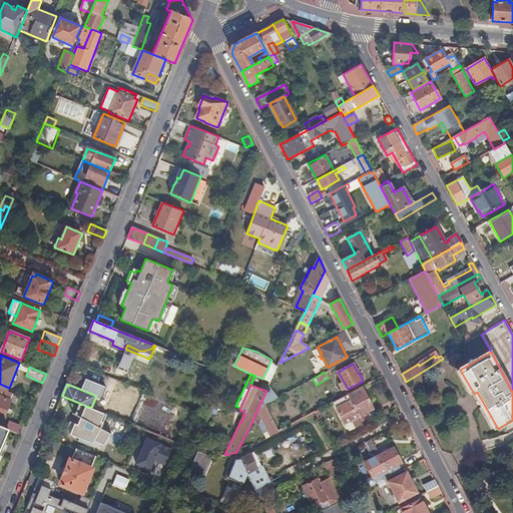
[(377,415),(362,387),(348,394),(350,397),(363,422),(366,420),(367,421),(377,415)]
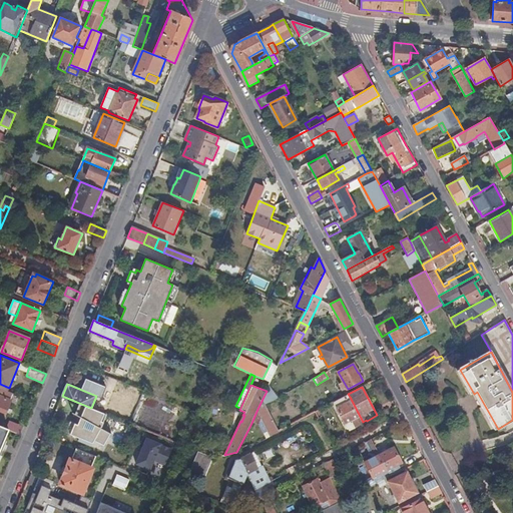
[(10,400),(13,394),(0,388),(0,418),(3,420),(11,401),(10,400)]
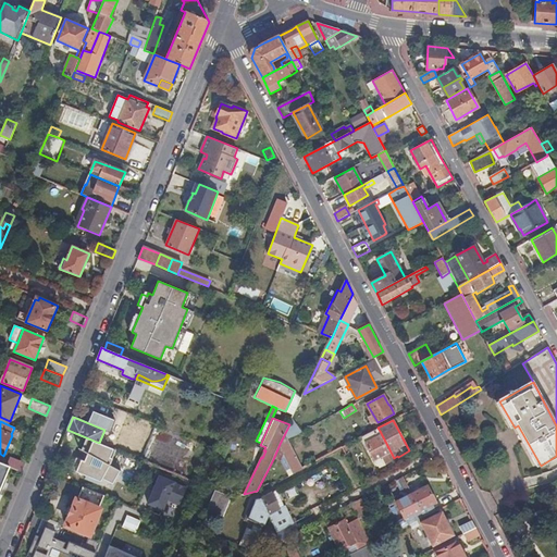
[(374,430),(362,436),(374,460),(386,454),(390,461),(395,459),(394,458),(380,431),(376,433),(374,430)]
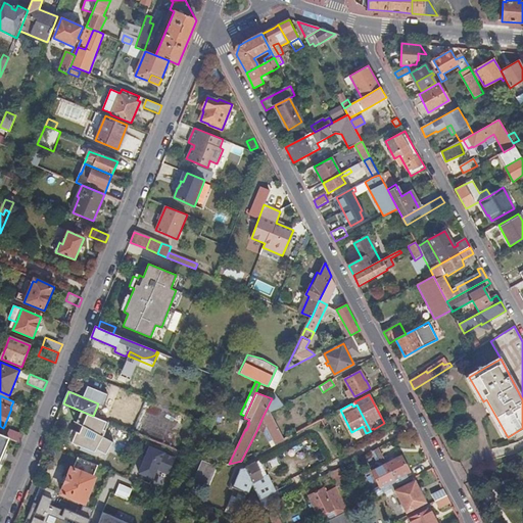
[(271,412),(268,407),(263,417),(267,425),(276,443),(284,439),(278,426),(271,412)]
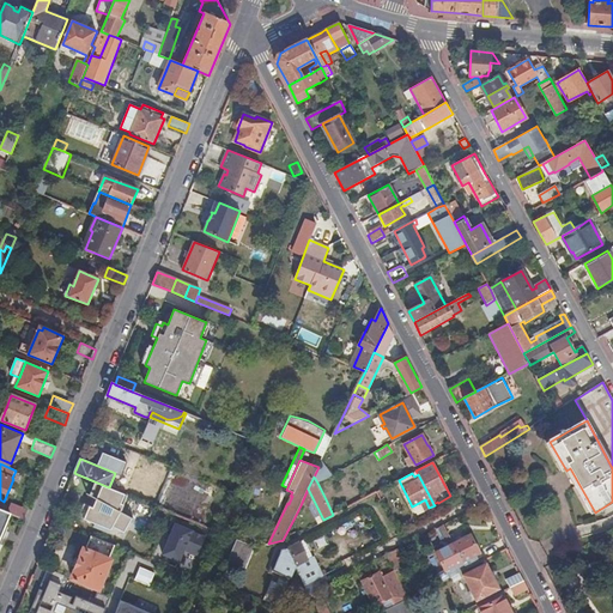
[(109,487),(103,485),(87,521),(110,529),(113,527),(123,532),(132,519),(121,513),(128,495),(109,487)]
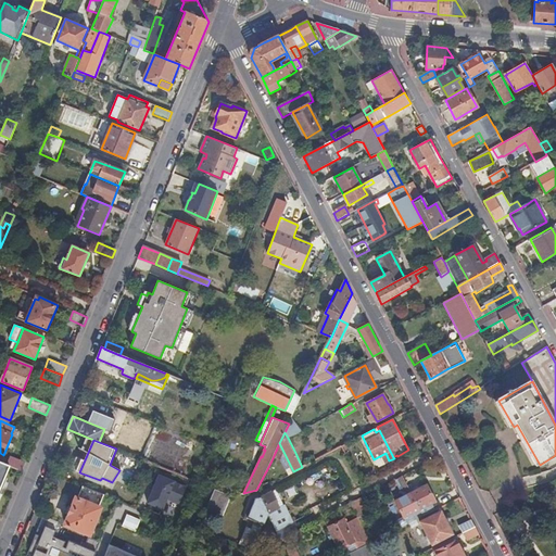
[(279,443),(273,458),(277,460),(283,452),(279,443)]
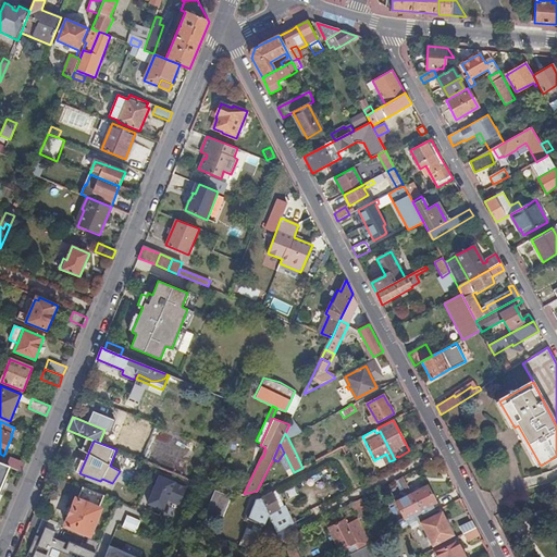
[(301,452),(296,454),(302,468),(308,465),(301,452)]
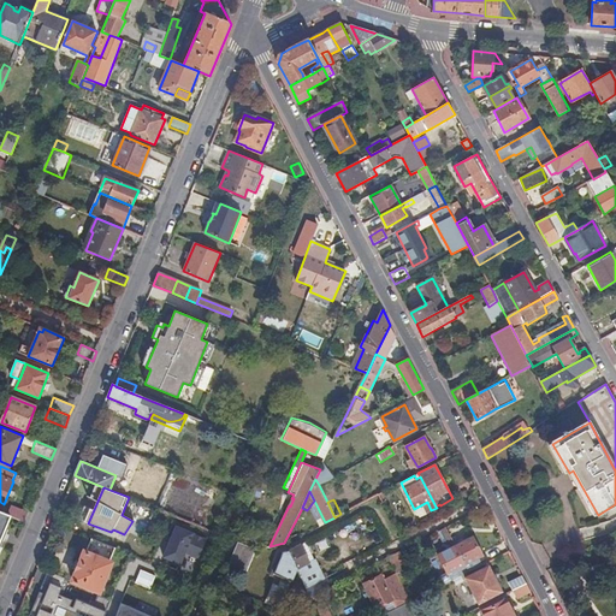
[(11,516),(25,522),(28,514),(11,507),(7,515),(11,516)]
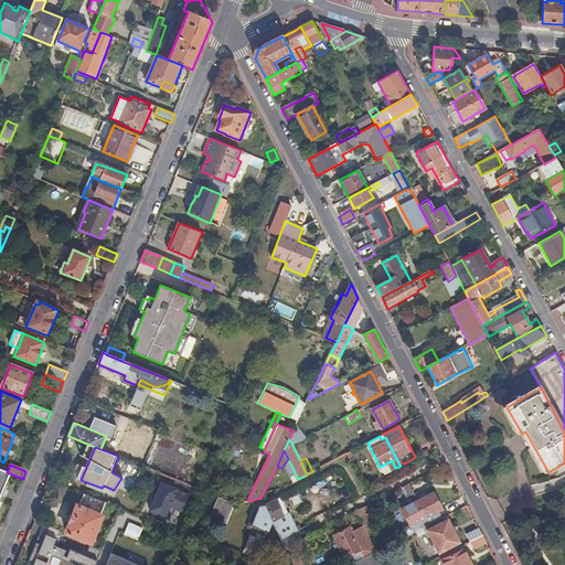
[(0,494),(10,473),(7,472),(0,469),(0,494)]
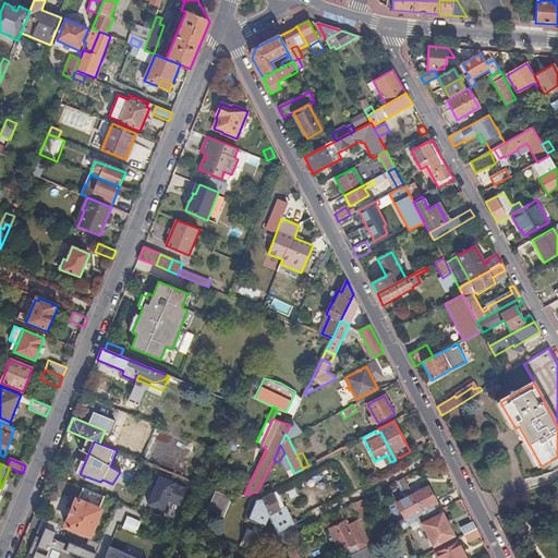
[(168,500),(180,506),(187,488),(174,484),(174,483),(160,476),(148,505),(164,511),(168,500)]
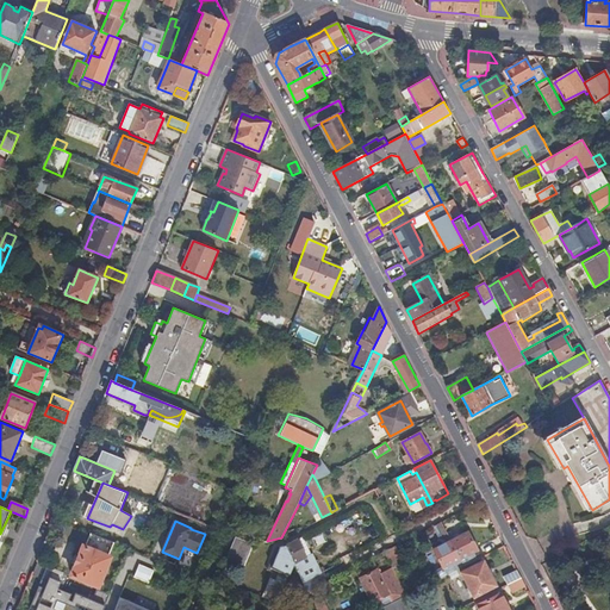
[(447,533),(441,522),(436,524),(446,542),(433,548),(443,567),(443,568),(456,561),(458,565),(462,562),(447,533)]
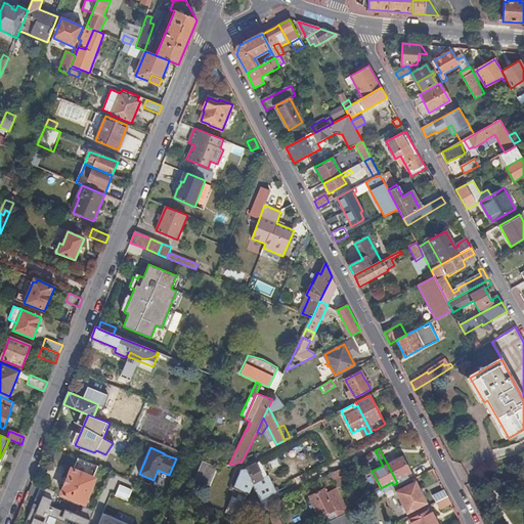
[(398,486),(406,483),(403,477),(410,473),(401,455),(391,461),(388,455),(384,457),(397,483),(398,486)]
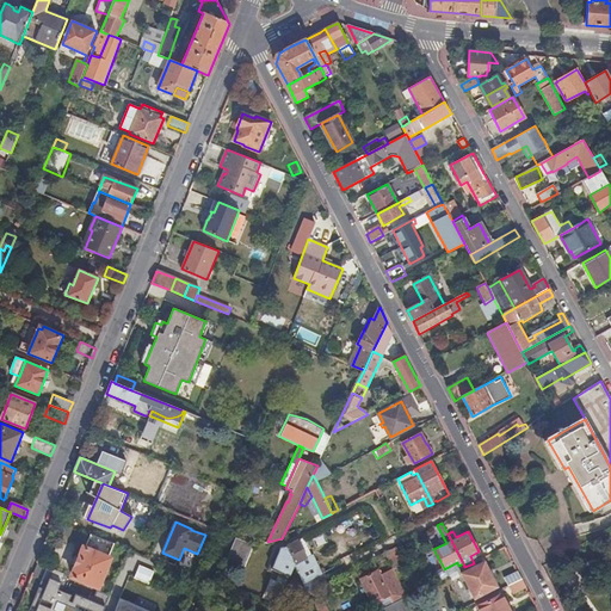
[(72,576),(98,587),(110,559),(109,559),(115,544),(92,535),(86,548),(85,548),(72,576)]
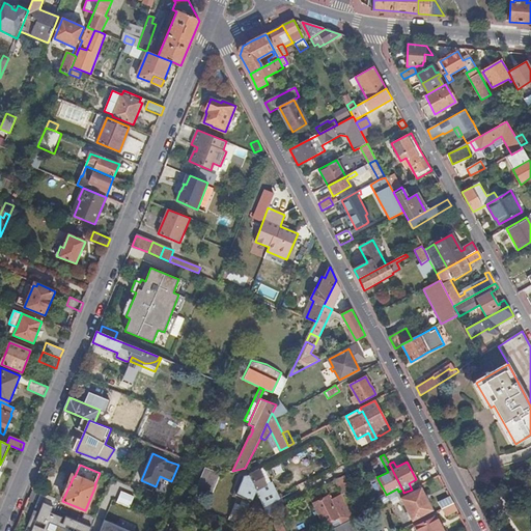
[(267,485),(271,482),(263,468),(258,470),(267,485)]
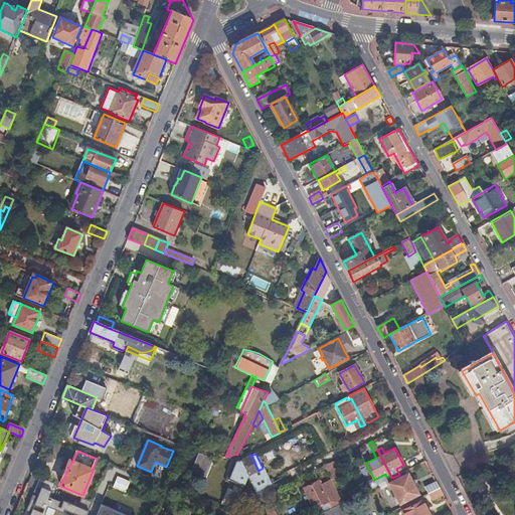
[(205,481),(214,460),(201,455),(193,476),(205,481)]
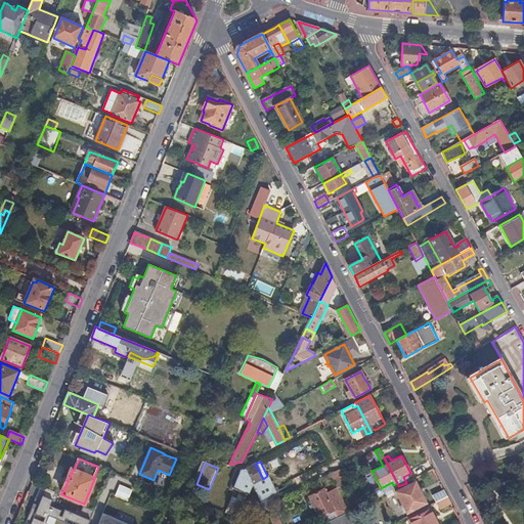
[(274,493),(275,492),(267,476),(263,479),(255,464),(241,471),(233,488),(241,490),(235,501),(231,499),(225,513),(238,518),(252,483),(262,505),(276,496),(274,493)]
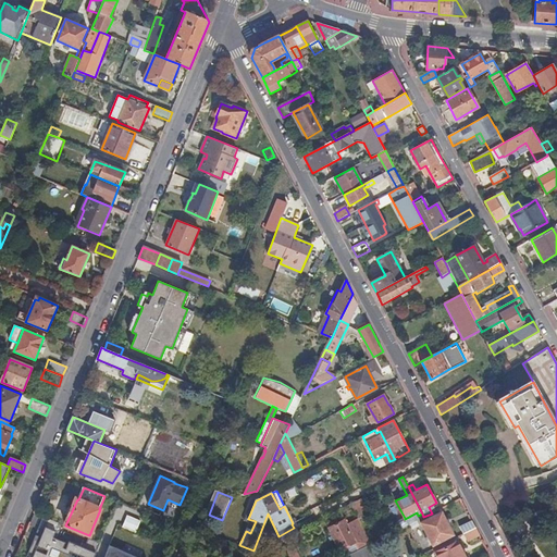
[(360,498),(350,504),(358,519),(368,514),(360,498)]
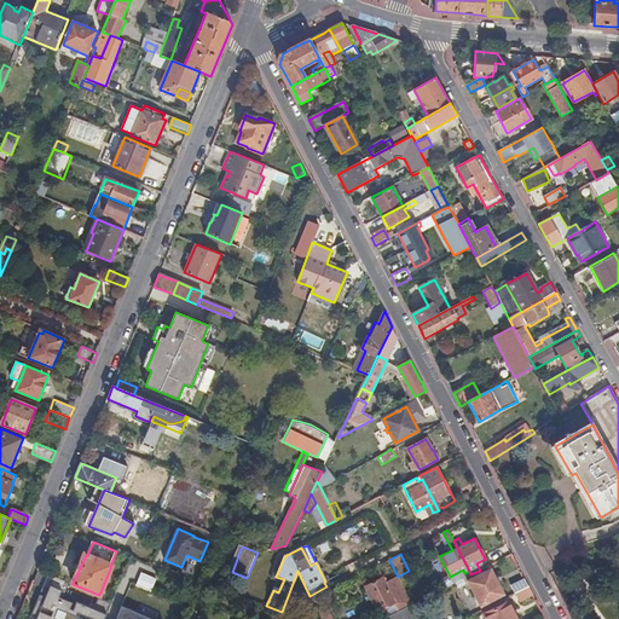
[(450,577),(450,576),(440,580),(444,588),(470,574),(469,571),(464,573),(463,570),(450,577)]
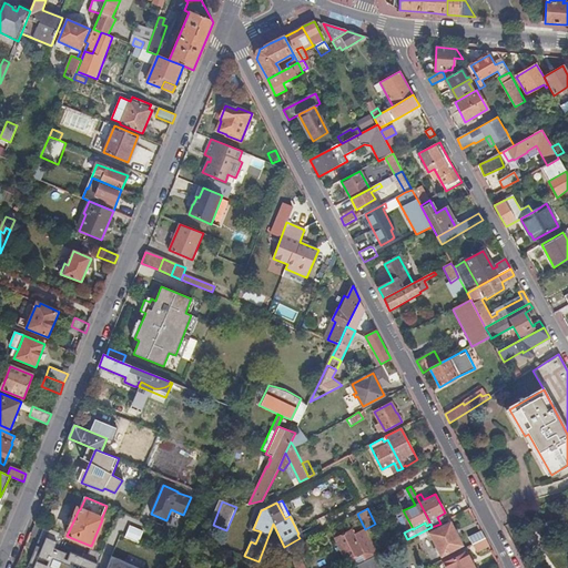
[(440,556),(463,545),(450,523),(429,533),(440,556)]
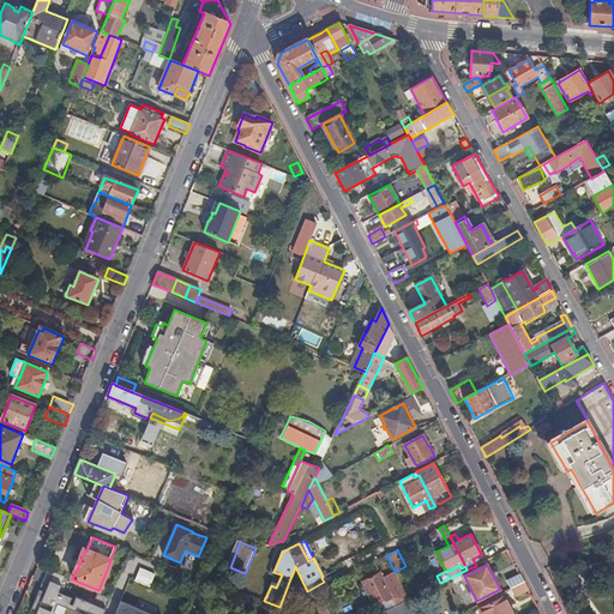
[(134,581),(150,588),(155,575),(140,567),(134,581)]
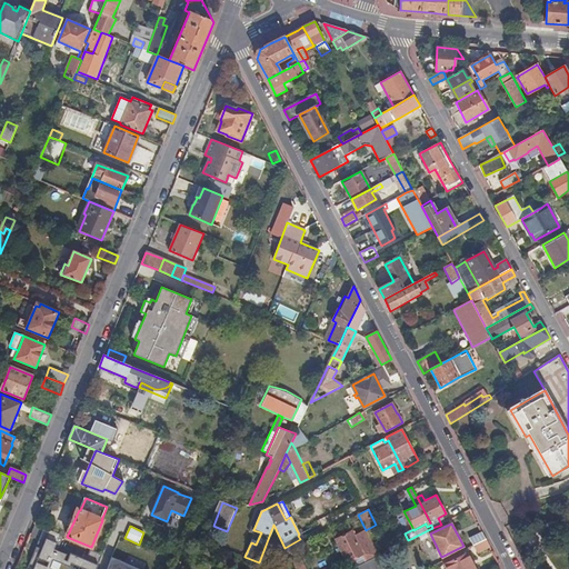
[(62,535),(48,529),(42,542),(38,552),(35,551),(29,565),(35,566),(32,568),(52,568),(56,561),(71,567),(72,563),(82,568),(97,568),(102,555),(90,549),(87,559),(71,553),(68,561),(65,560),(67,555),(58,551),(63,538),(62,535)]
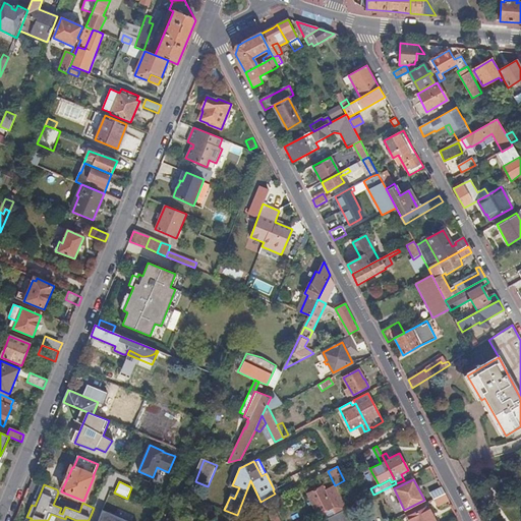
[(284,484),(277,488),(274,489),(273,490),(275,494),(286,488),(284,484)]
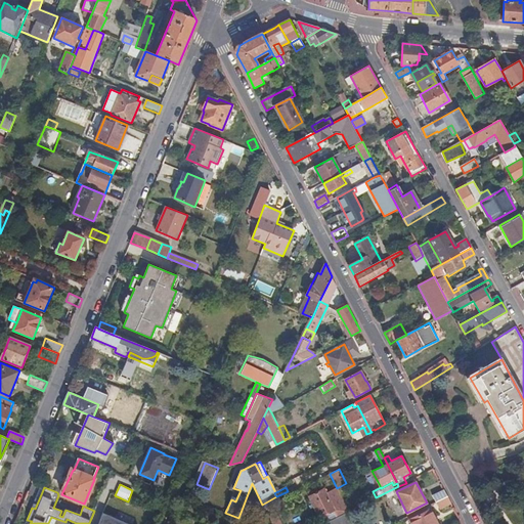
[(349,512),(337,488),(326,493),(323,489),(310,497),(320,517),(334,510),(338,518),(346,514),(349,512)]
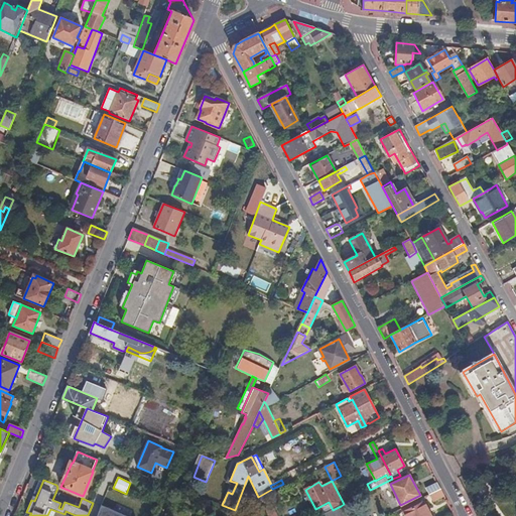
[(440,489),(437,483),(426,488),(429,494),(440,489)]
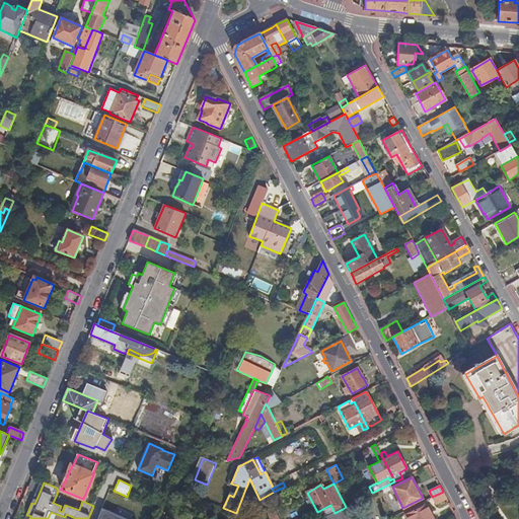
[(287,491),(285,487),(274,492),(276,496),(280,494),(287,491)]
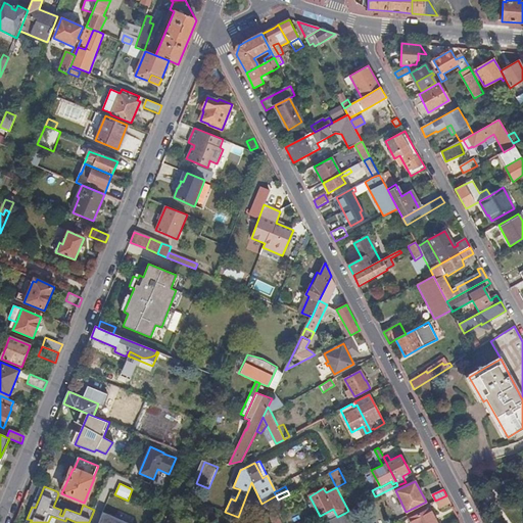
[(278,500),(276,495),(262,504),(264,507),(278,500)]
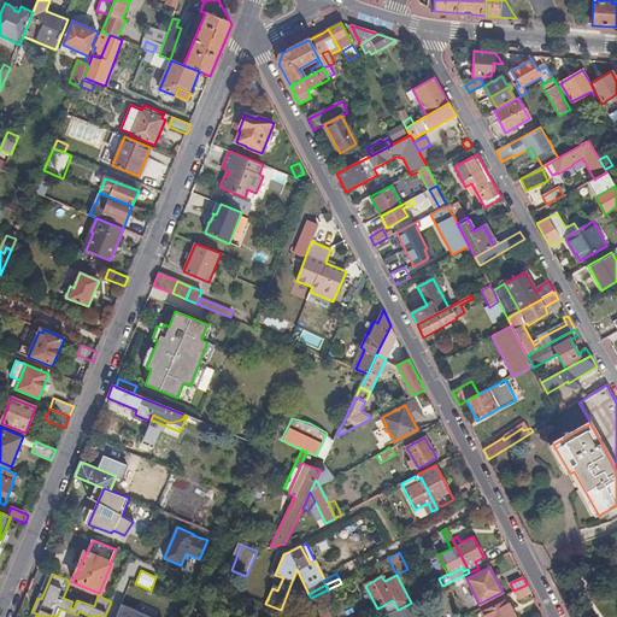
[(527,585),(513,591),(518,599),(532,592),(527,585)]
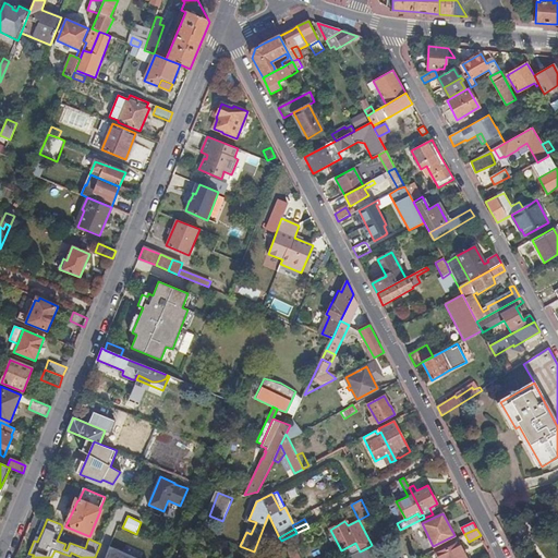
[(305,538),(301,531),(296,533),(281,541),(289,557),(300,557),(294,545),(305,538)]
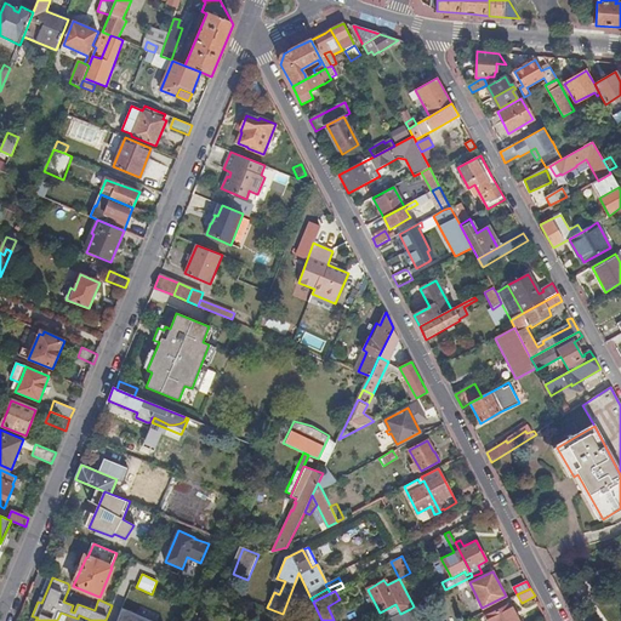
[(518,620),(510,604),(486,615),(489,620),(518,620)]
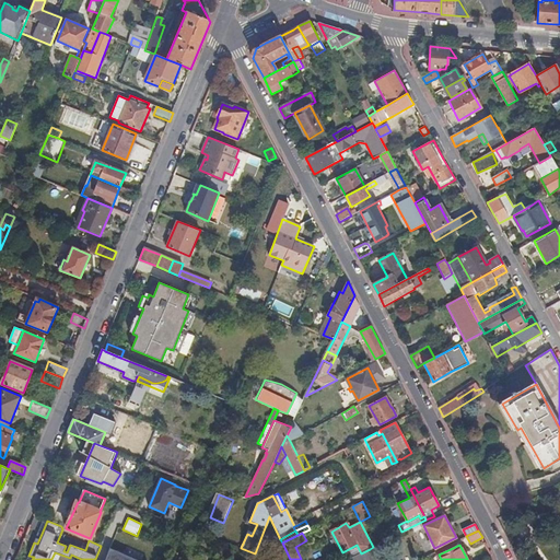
[(137,559),(109,548),(105,559),(137,559)]
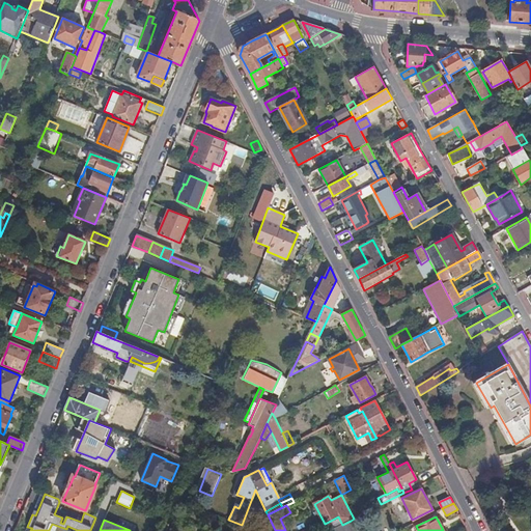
[(329,530),(356,530),(351,521),(342,525),(329,530)]
